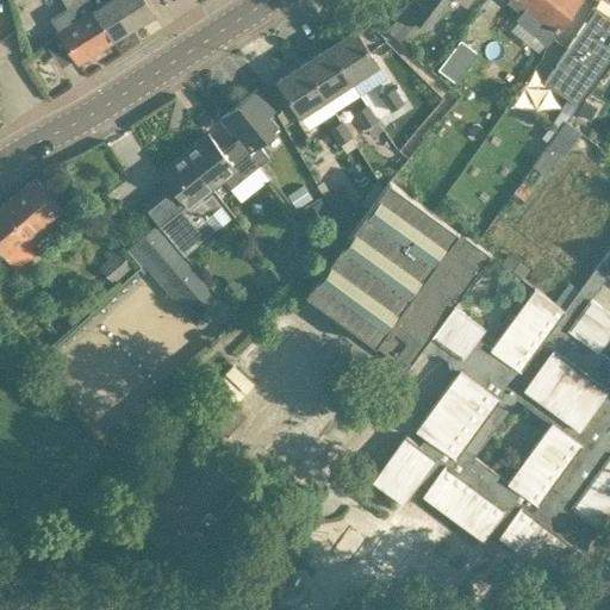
[(62,0),(67,6),(50,18),(75,56),(76,60),(110,39),(91,11),(86,0),(62,0)]
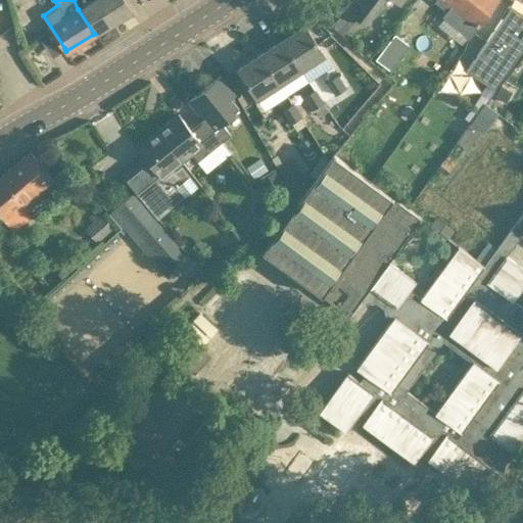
[(96,0),(74,0),(78,9),(94,34),(111,24),(96,0)]
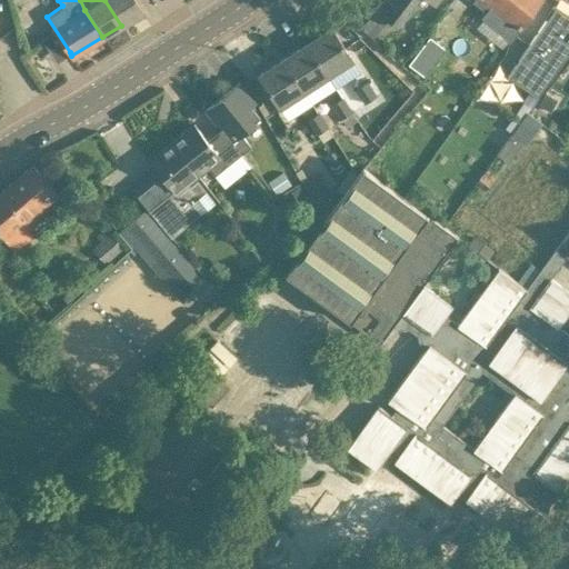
[(132,0),(105,0),(121,26),(141,13),(132,0)]
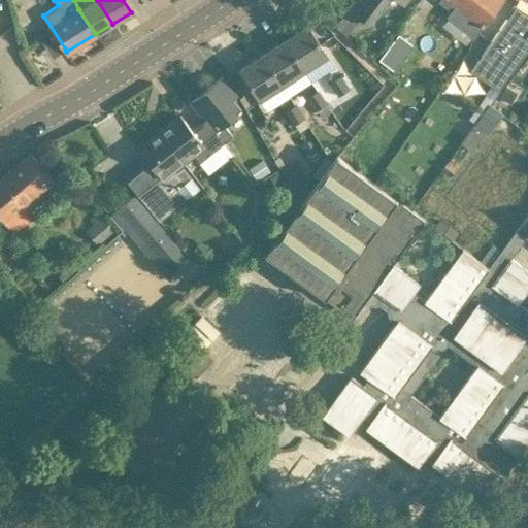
[(355,0),(335,27),(345,35),(360,18),(367,23),(385,0),(395,0),(401,5),(404,0),(355,0)]
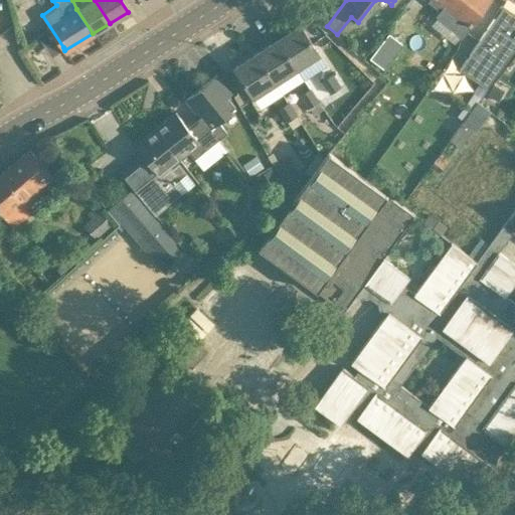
[(434,0),(443,7),(436,15),(461,34),(488,0),(434,0)]
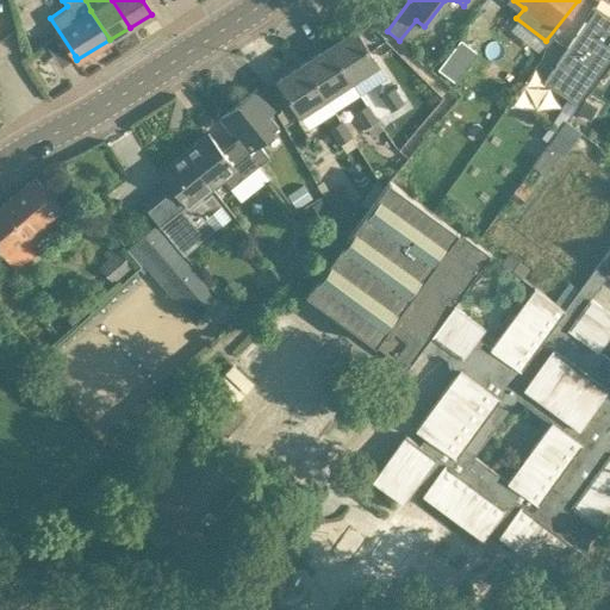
[(609,56),(609,20),(592,10),(543,82),(576,105),(609,56)]
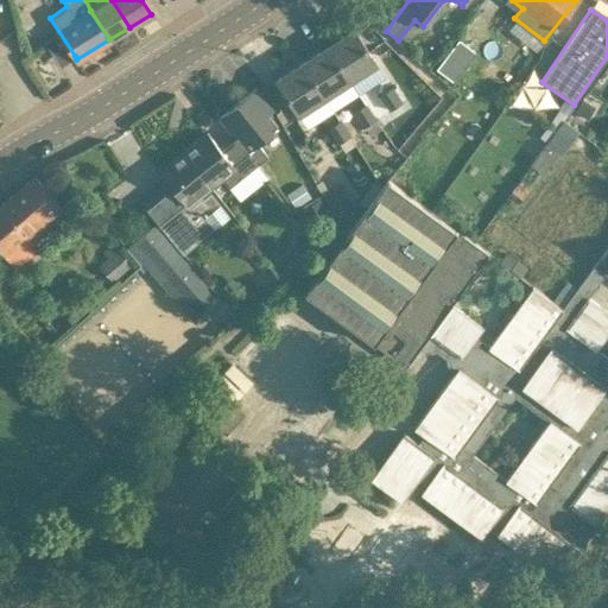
[(353,29),(327,46),(349,80),(375,63),(353,29)]
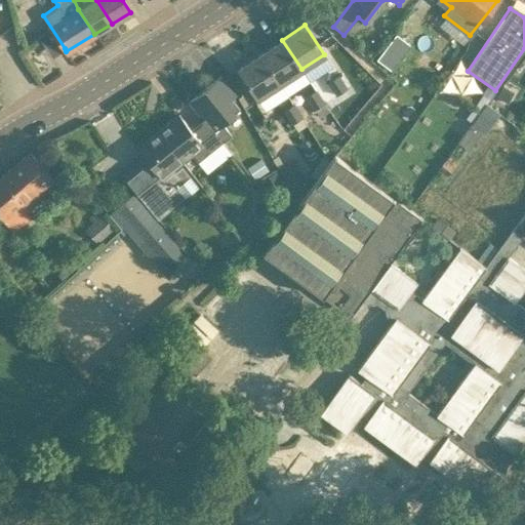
[(376,58),(391,70),(410,45),(396,34),(376,58)]
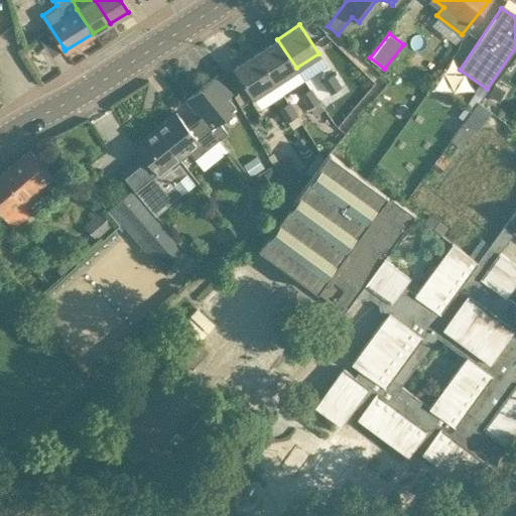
[(296,68),(277,39),(256,53),(274,82),(296,68)]
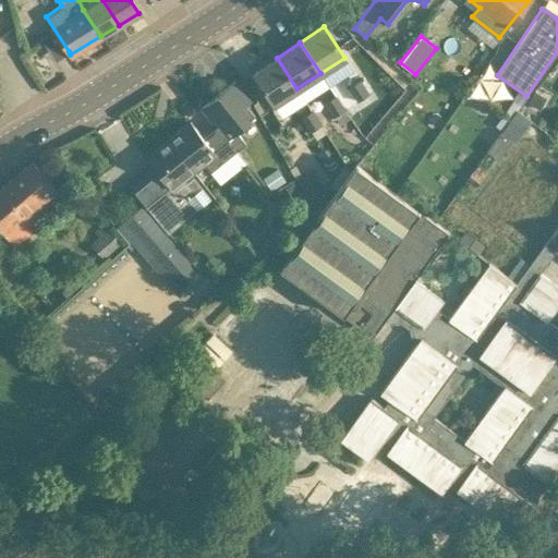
[(296,88),(277,58),(253,73),(273,104),(296,88)]
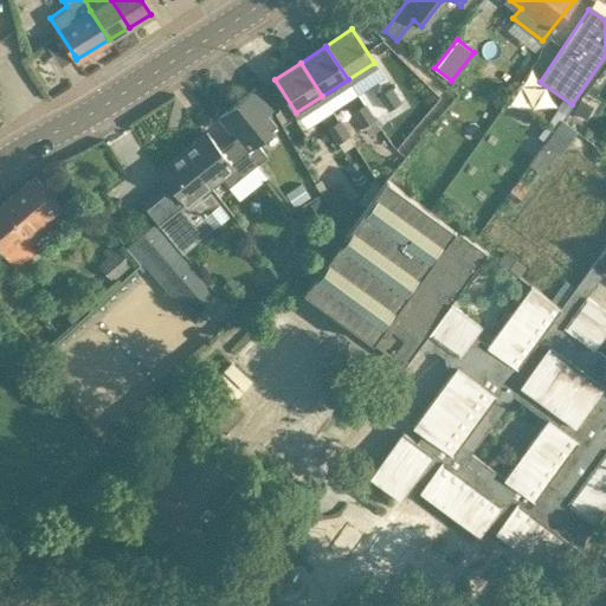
[(391,86),(379,95),(388,110),(399,103),(401,102),(391,86)]
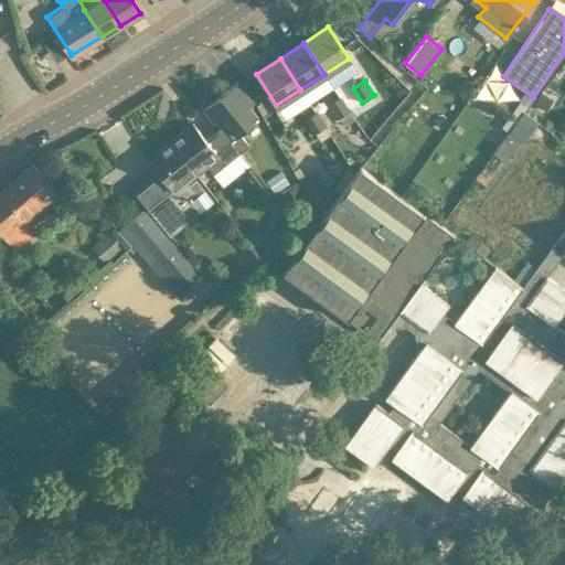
[(236,82),(203,109),(214,123),(240,152),(248,145),(240,134),(253,123),(258,118),(248,106),(253,103),(236,82)]
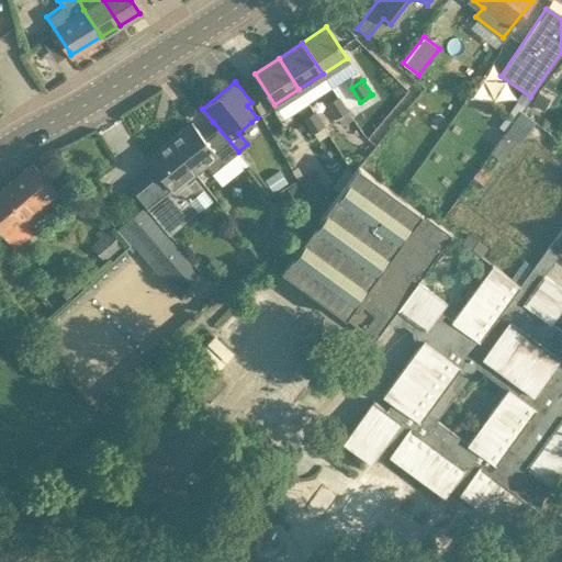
[(335,117),(337,116),(347,111),(337,97),(326,104),(335,117)]
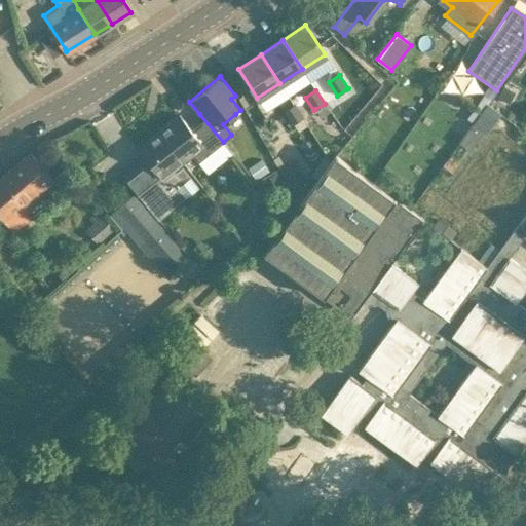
[(303,117),(295,104),(284,111),(292,125),(294,123),(301,119),(303,117)]
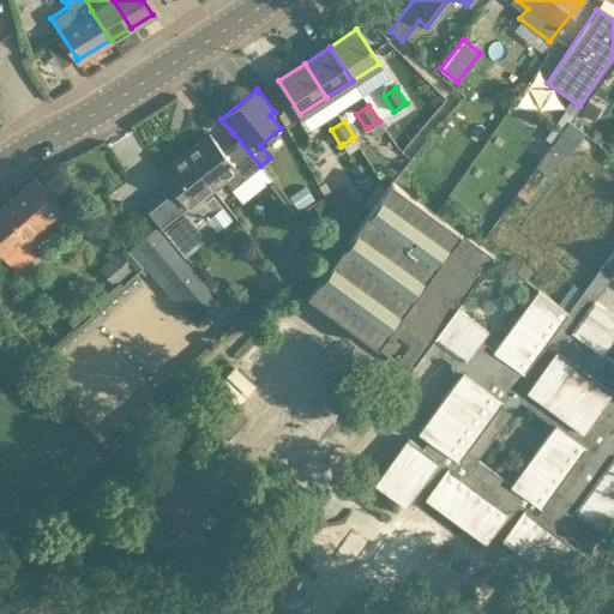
[(570,125),(537,168),(547,176),(564,155),(569,158),(576,149),(585,136),(570,125)]
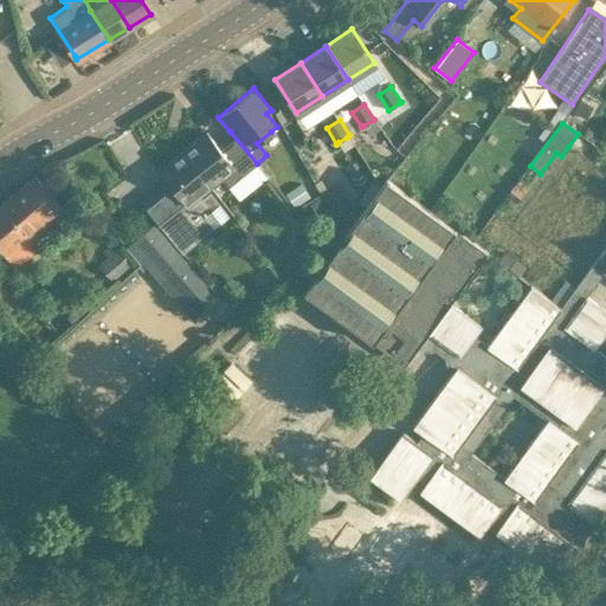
[(257,163),(230,131),(216,143),(207,133),(182,153),(210,186),(221,178),(229,186),(257,163)]
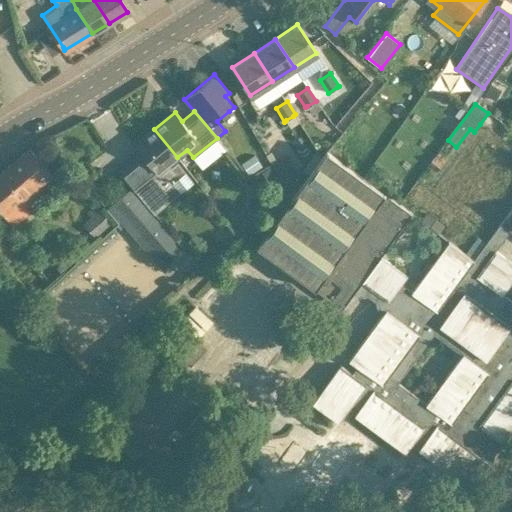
[(177,163),(170,168),(168,165),(177,157),(154,129),(134,145),(141,154),(136,158),(120,172),(126,180),(139,195),(142,199),(153,213),(154,214),(166,204),(158,195),(172,184),(179,193),(193,182),(177,163)]
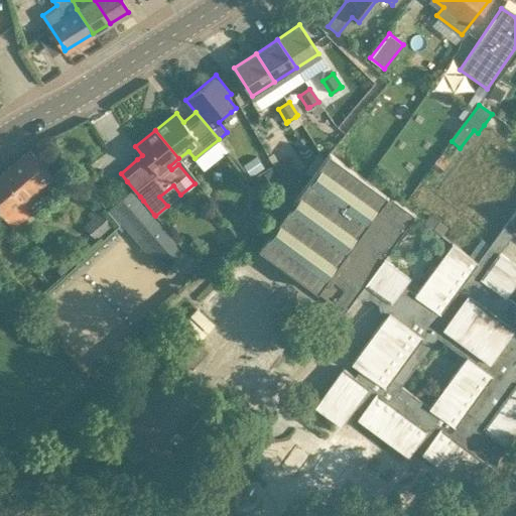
[(0,213),(1,215),(5,219),(24,203),(52,178),(49,173),(29,150),(0,175),(0,213)]
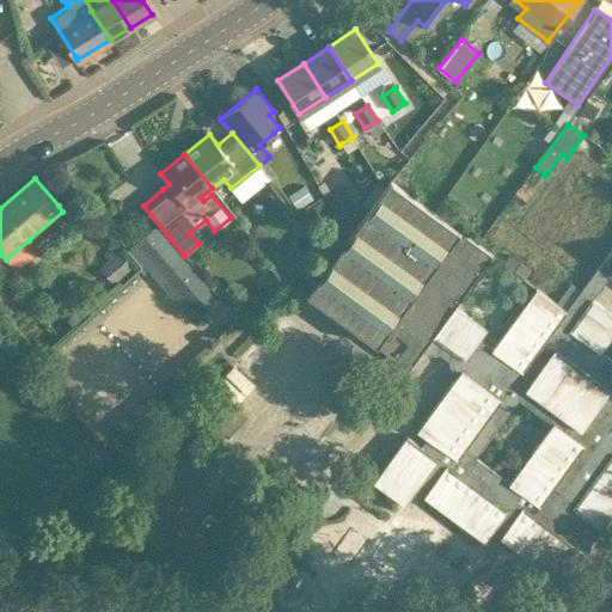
[(409,368),(426,344),(454,306),(491,255),(390,181),(307,294),(409,368)]
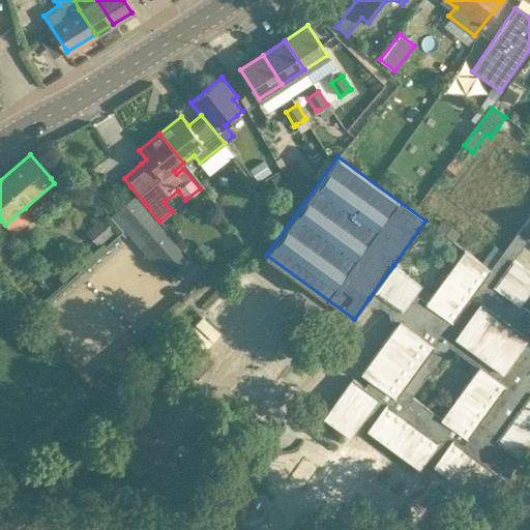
[(301,165),(284,175),(292,192),(311,181),(301,165)]
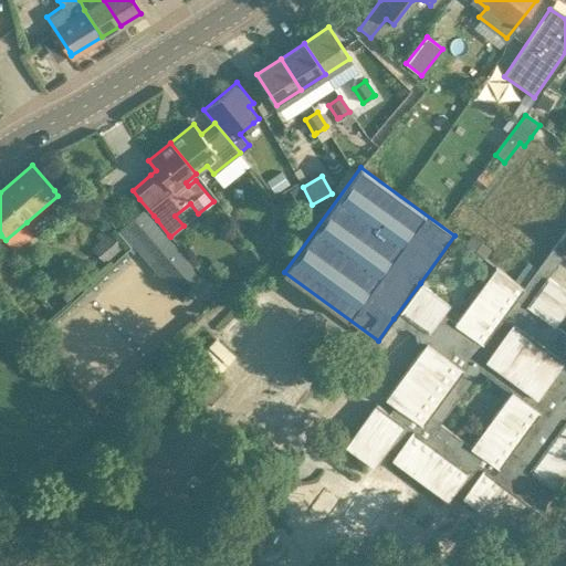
[(130,243),(137,237),(184,292),(199,279),(190,268),(191,266),(143,209),(118,230),(130,243)]
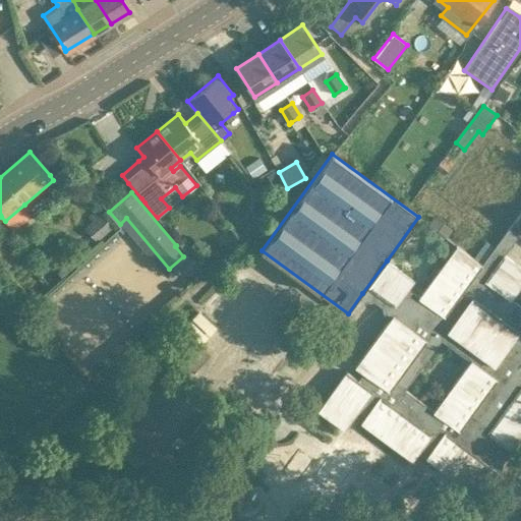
[(84,228),(96,241),(99,239),(103,242),(116,231),(97,210),(91,215),(95,219),(84,228)]
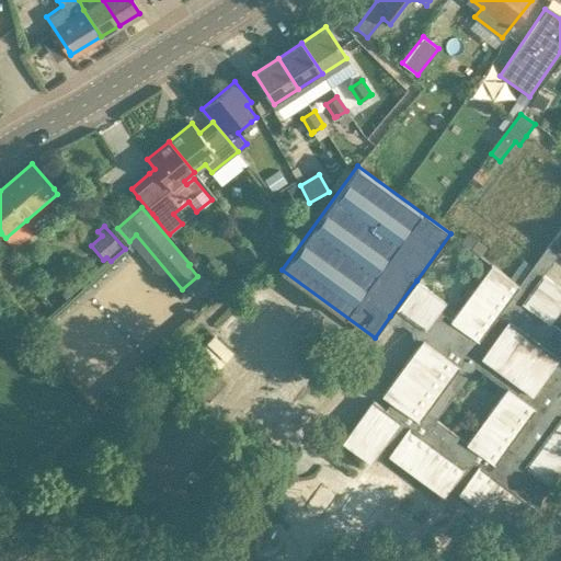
[(560,330),(549,321),(560,306),(560,287),(541,273),(550,262),(559,250),(560,245),(560,227),(541,255),(518,286),(490,265),(450,319),(438,310),(445,301),(416,281),(390,316),(423,340),(384,395),(392,401),(387,409),(374,399),(374,400),(373,400),(343,441),(371,461),(382,446),(390,451),(389,455),(444,495),(453,483),(460,490),(458,492),(514,533),(533,508),(540,510),(541,497),(560,470),(560,330)]
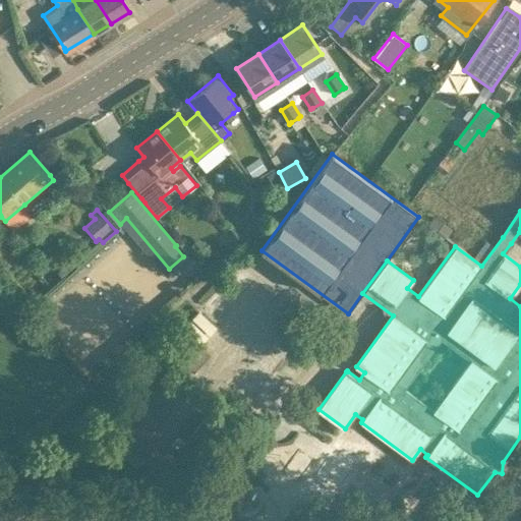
[(452,230),(433,217),(427,224),(446,237),(452,230)]
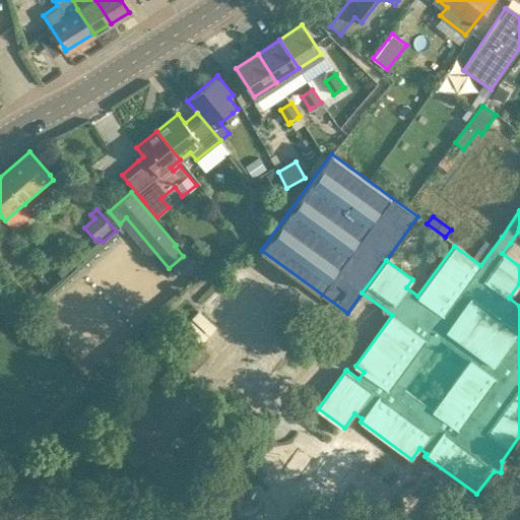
[(1,247),(0,248),(0,267),(4,272),(14,262),(1,247)]
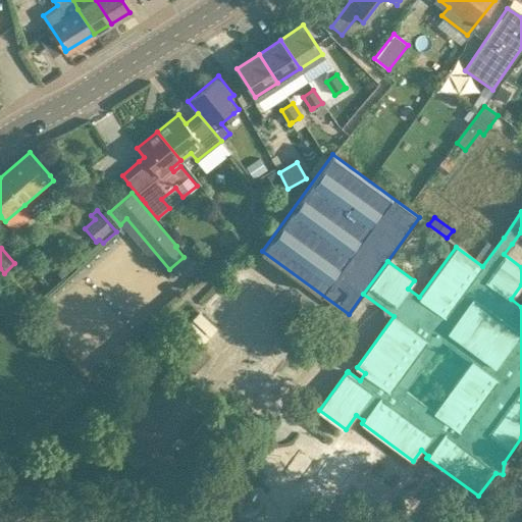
[(318,472),(321,459),(315,458),(319,436),(297,432),(293,454),(276,451),(274,463),(318,472)]
